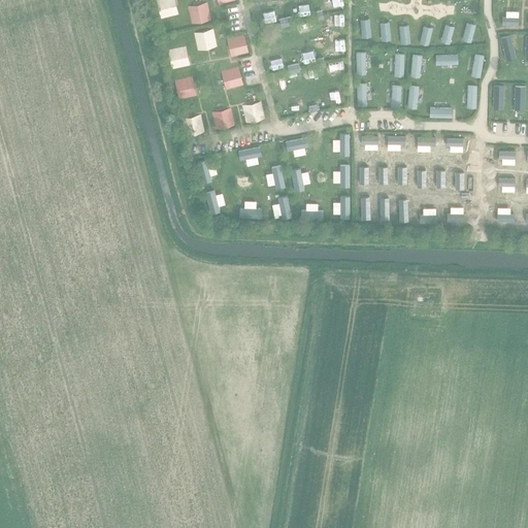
[(156,0),(161,20),(178,14),(174,0),(156,0)]
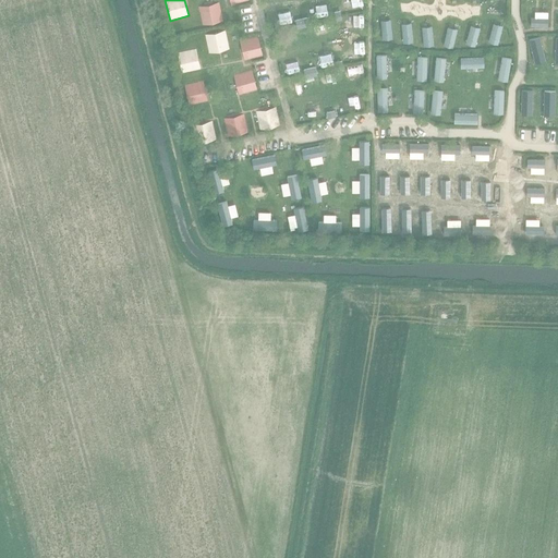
[(202,25),(222,22),(219,2),(198,7),(202,25)]
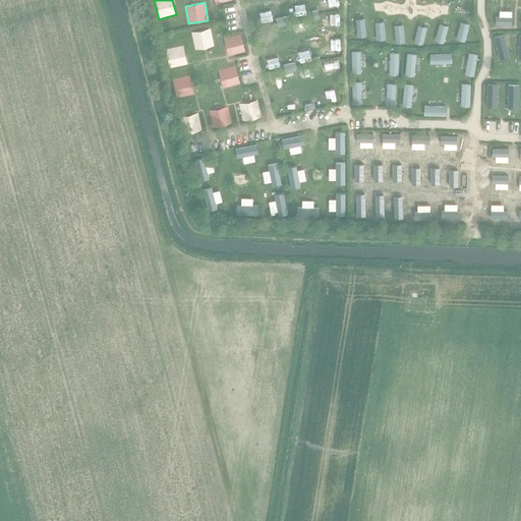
[(512,22),(512,15),(496,14),(495,22),(512,22)]
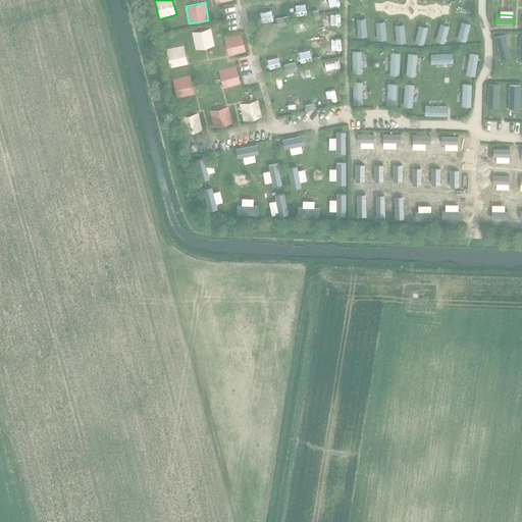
[(357,35),(367,35),(365,16),(356,17),(357,35)]
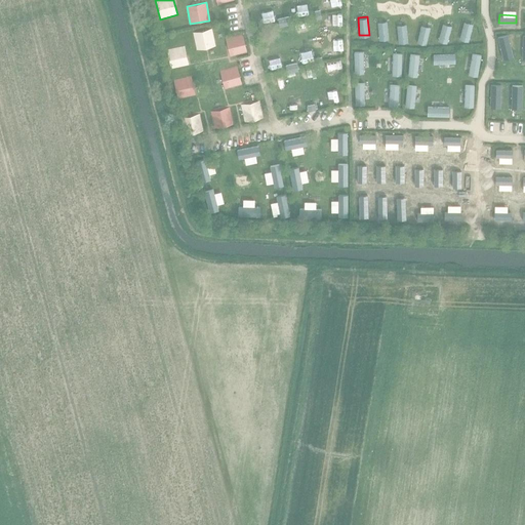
[(378,38),(389,38),(387,19),(377,21),(378,38)]
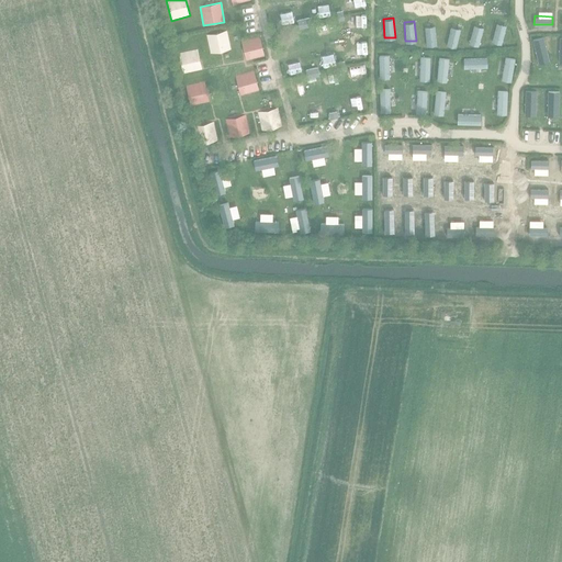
[(502,43),(506,24),(497,22),(496,22),(492,41),(502,43)]
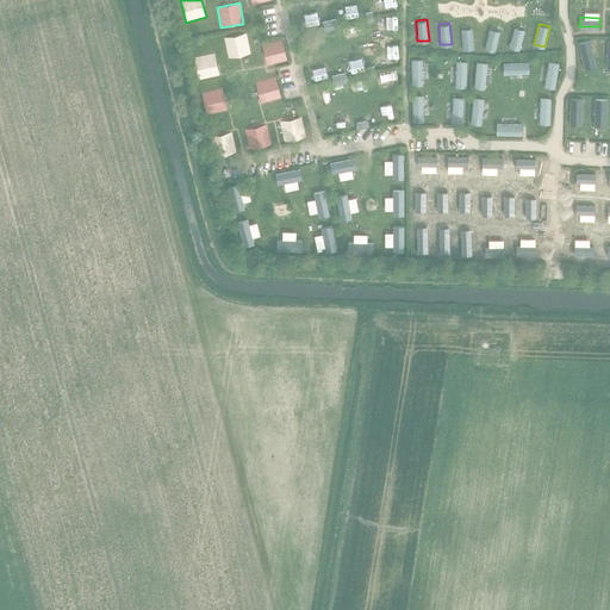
[(473,48),(472,26),(461,27),(464,49),(473,48)]
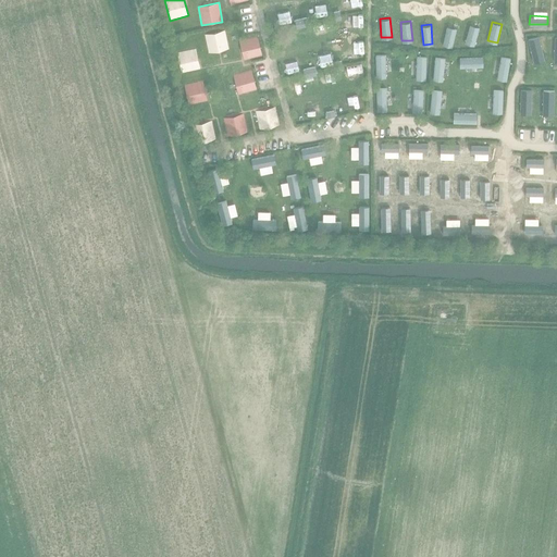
[(479,26),(470,24),(465,42),(474,45),(479,26)]
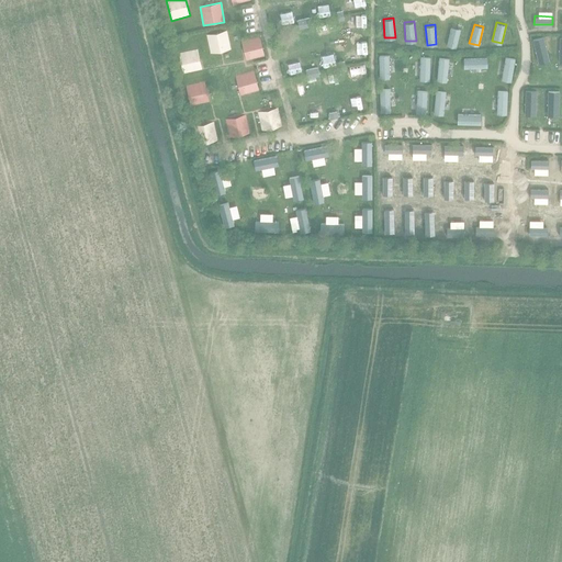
[(456,46),(461,27),(451,25),(447,44),(456,46)]
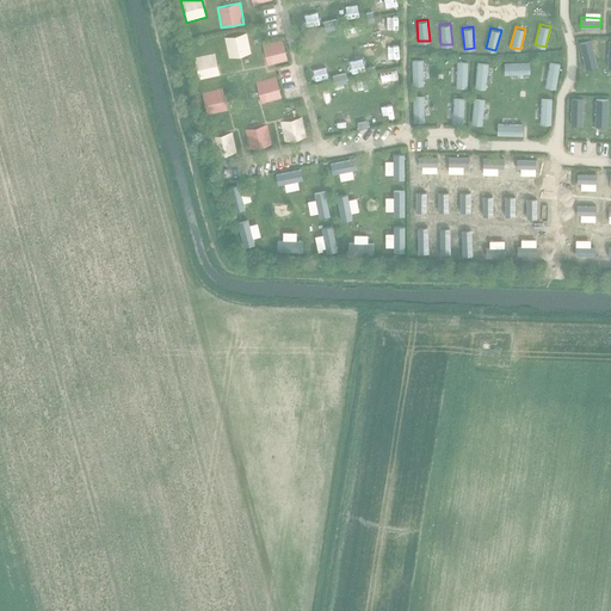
[(246,34),(224,38),(228,59),(251,54),(246,34)]
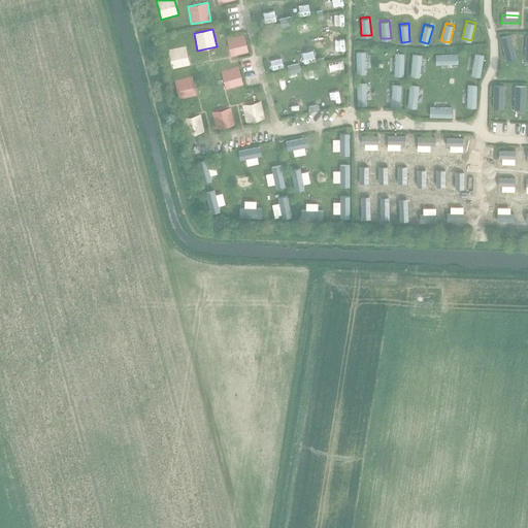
[(226,38),(231,57),(249,53),(243,34),(226,38)]
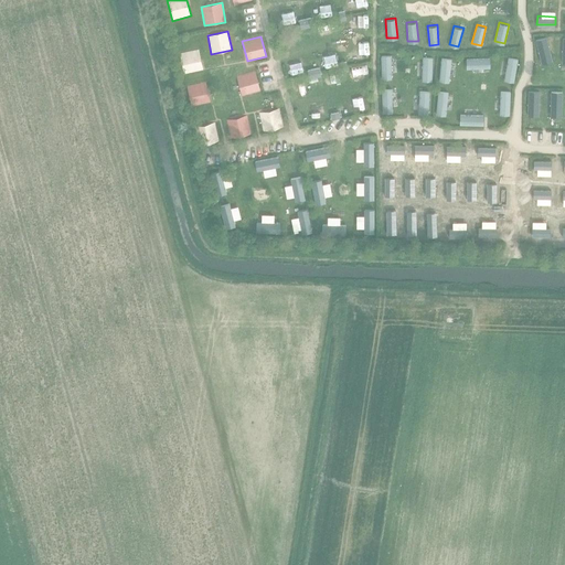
[(546,36),(535,39),(541,62),(552,60),(546,36)]
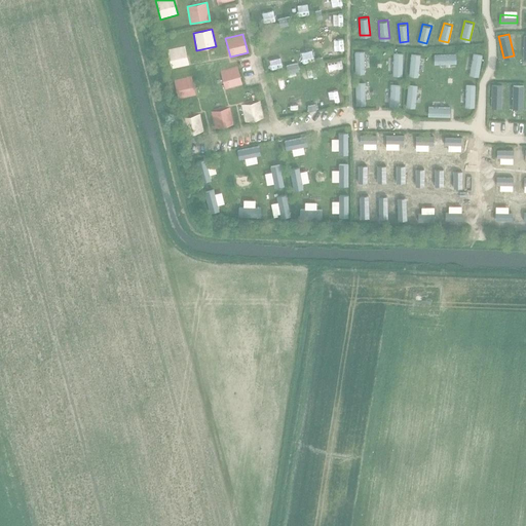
[(171,69),(189,65),(185,46),(166,50),(171,69)]
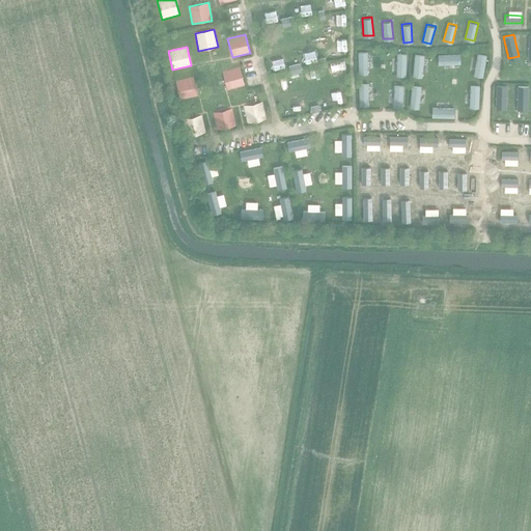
[(358,51),(358,73),(368,73),(367,51),(358,51)]
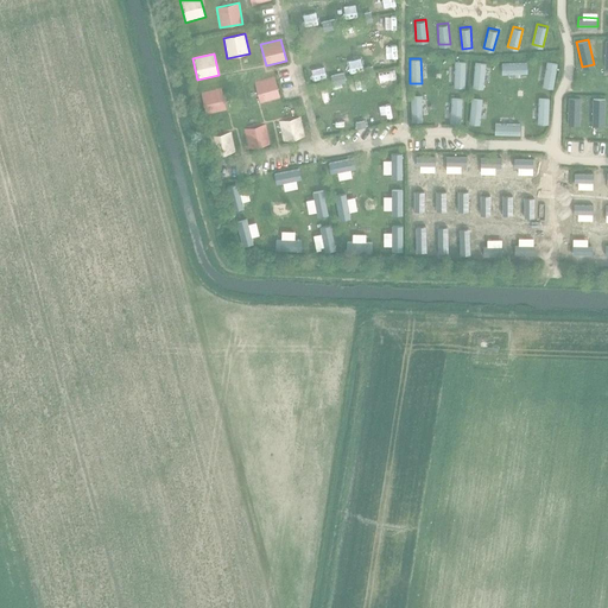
[(553,87),(557,62),(546,59),(543,86),(553,87)]
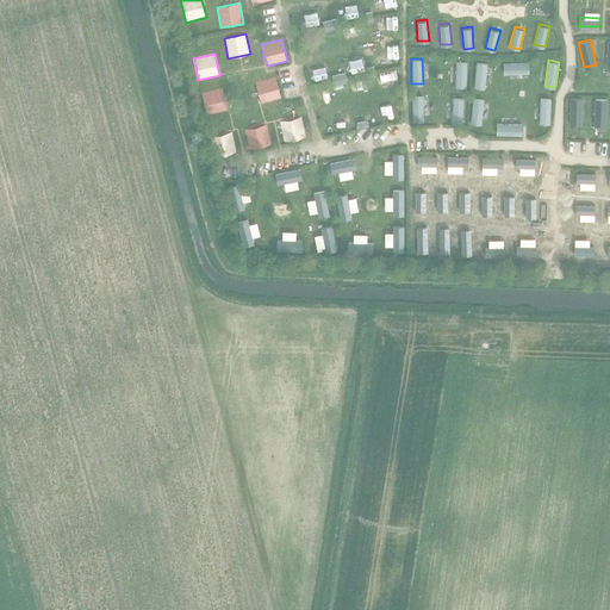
[(455,86),(466,86),(467,61),(456,61),(455,86)]
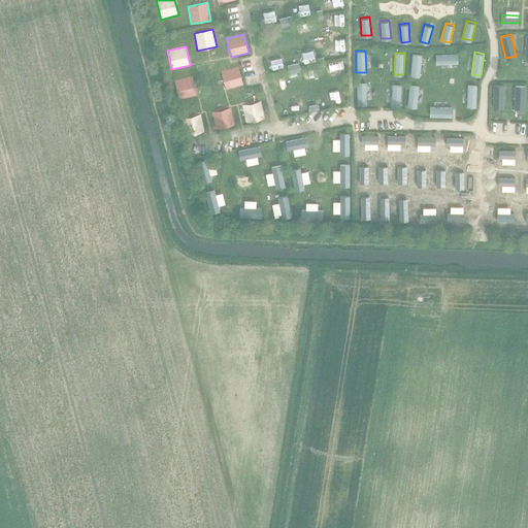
[(413,53),(410,74),(420,75),(422,54),(413,53)]
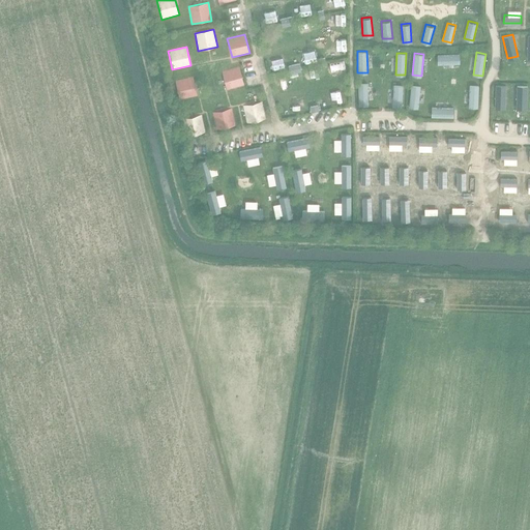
[(459,53),(437,54),(437,63),(460,62),(459,53)]
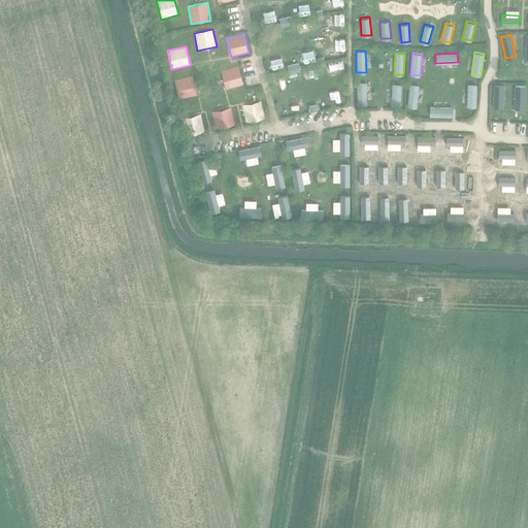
[(243,85),(238,66),(221,71),(226,90),(243,85)]
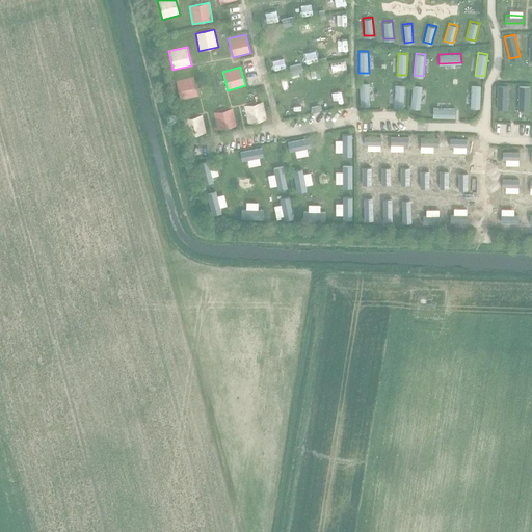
[(180,101),(197,97),(193,77),(176,81),(180,101)]
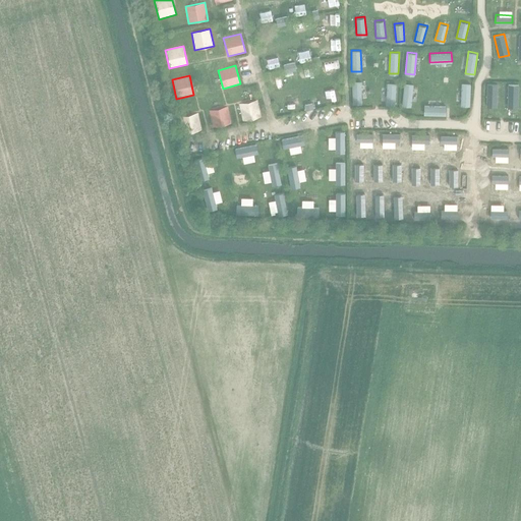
[(361,103),(361,80),(351,80),(352,103),(361,103)]
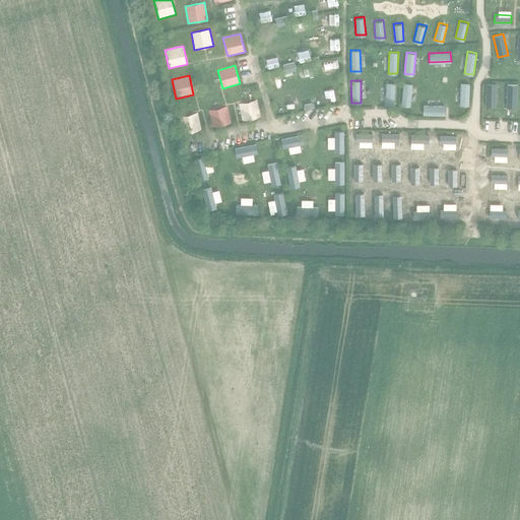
[(496,105),(497,82),(486,81),(485,104),(496,105)]
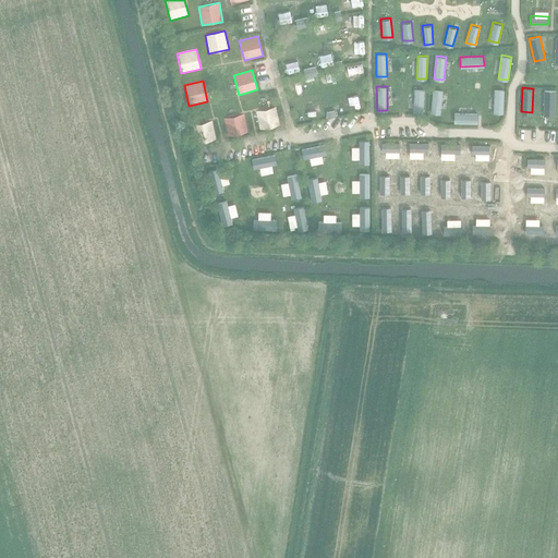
[(555,112),(555,88),(544,87),(543,111),(555,112)]
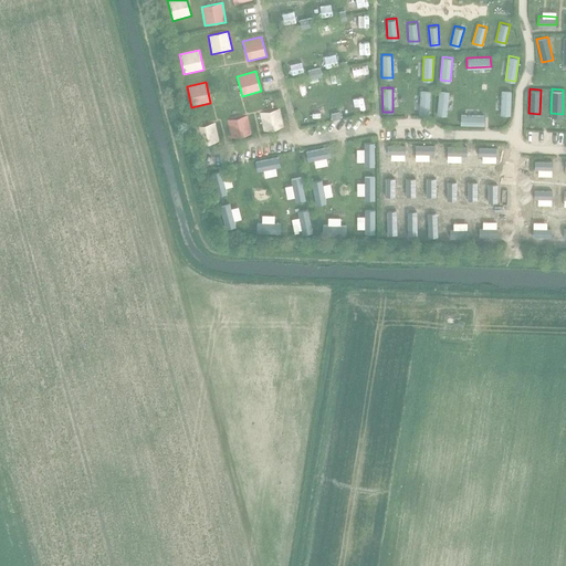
[(430,90),(420,90),(419,113),(429,114),(430,90)]
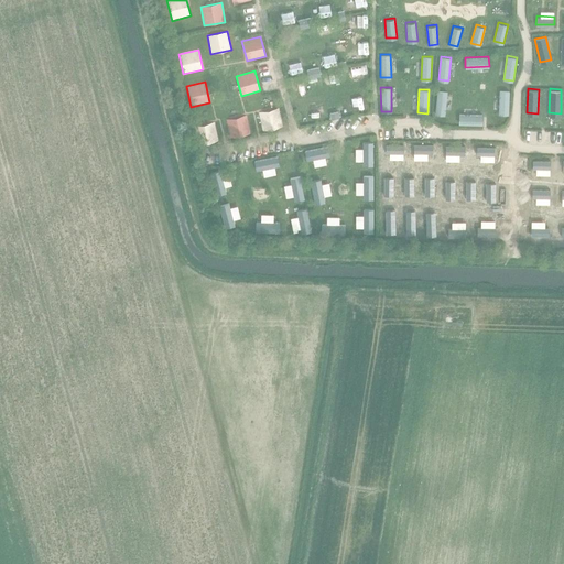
[(447,90),(437,90),(435,114),(445,115),(447,90)]
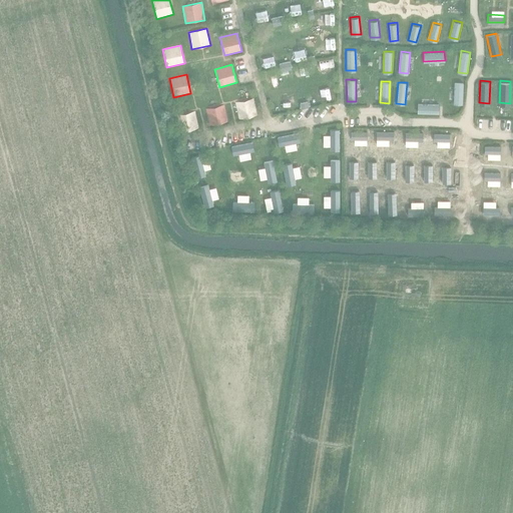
[(463,103),(464,82),(454,82),(454,103),(463,103)]
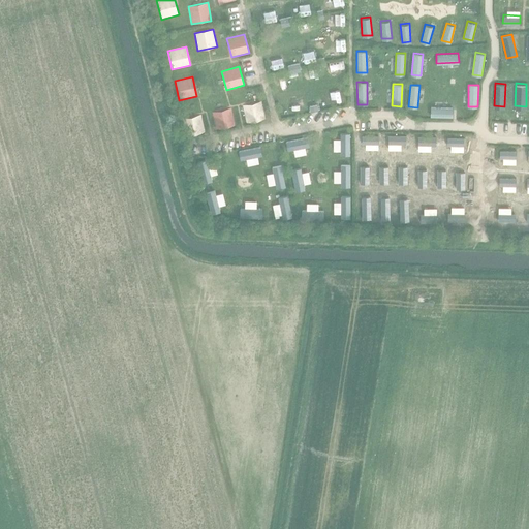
[(246,123),(266,119),(261,101),(242,105),(246,123)]
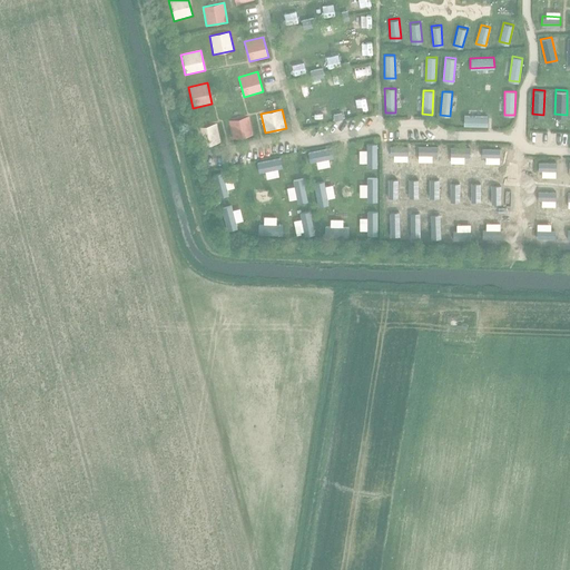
[(488,116),(463,115),(463,125),(487,126),(488,116)]
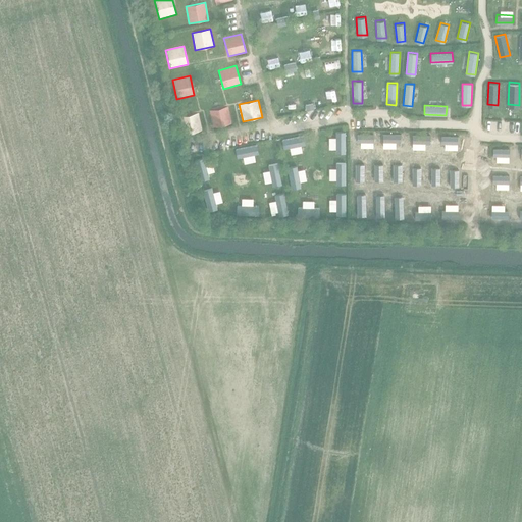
[(213,128),(231,124),(228,106),(209,110),(213,128)]
